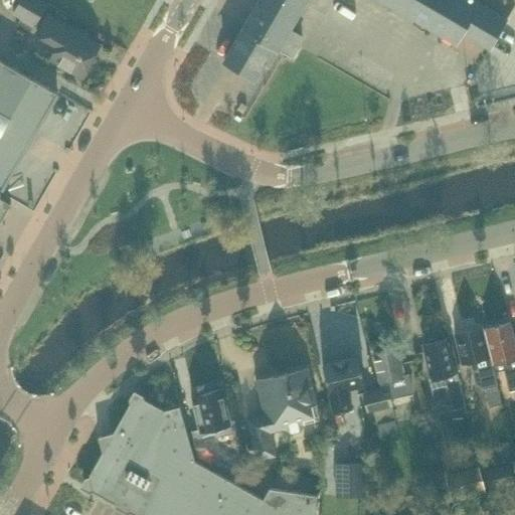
[(19,0),(13,13),(34,26),(48,3),(42,0),(19,0)]
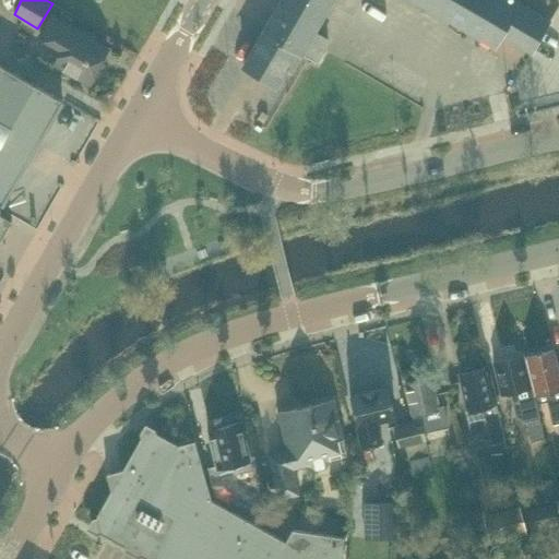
[(548,20),(512,0),(280,0),(242,64),(275,83),(285,67),(289,69),(300,51),(312,31),(330,0),(415,0),(494,45),(501,33),(531,49),(548,20)]
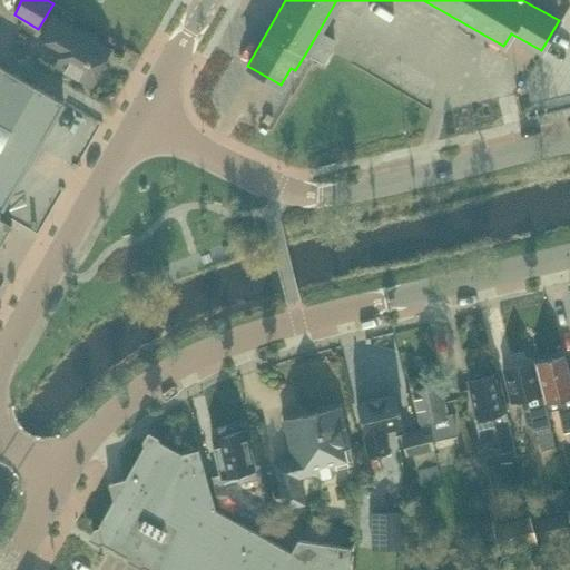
[(101,71),(101,67),(110,49),(95,40),(96,38),(52,11),(38,37),(60,51),(53,64),(90,86),(92,81),(97,80),(101,71)]
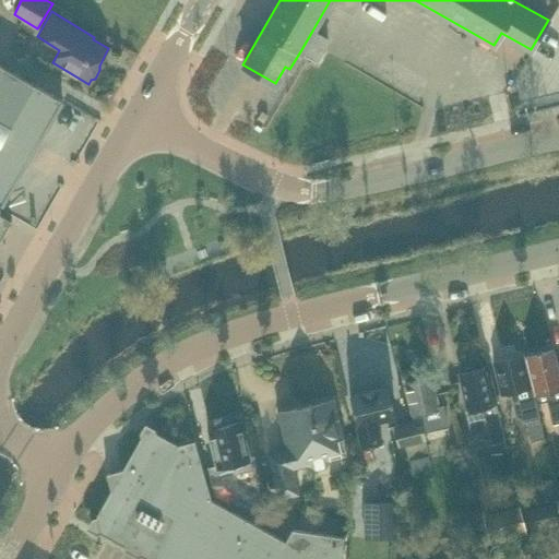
[(312,31),(300,51),(318,61),(330,40),(312,31)]
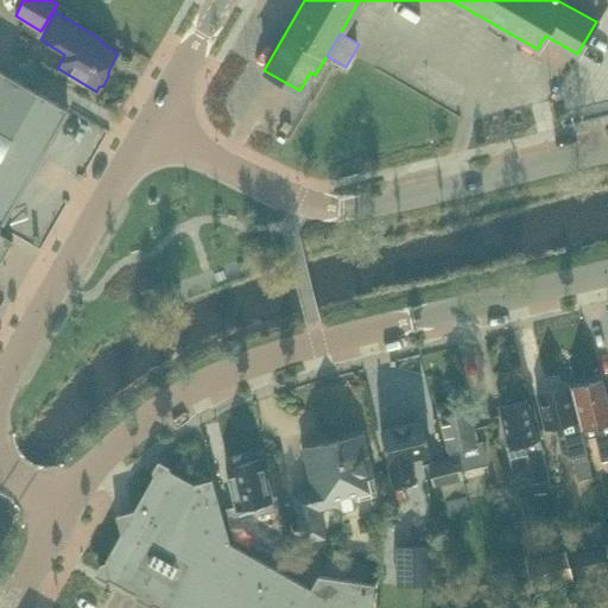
[(0,221),(2,223),(39,160),(69,108),(0,68),(0,221)]
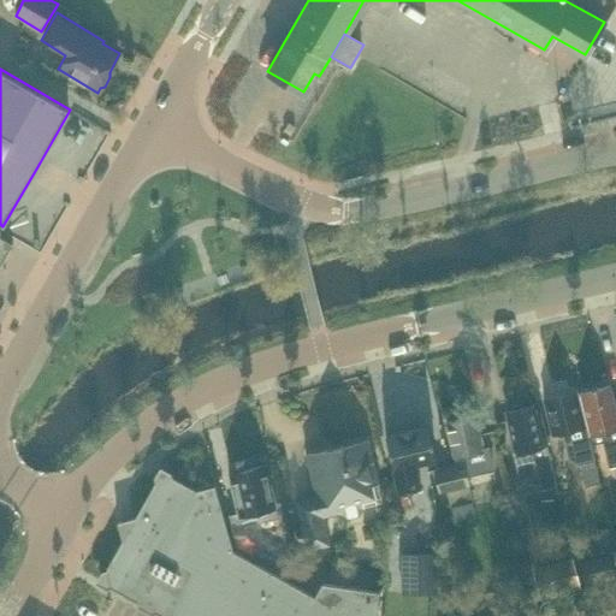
[(0,267),(15,243),(0,235),(0,267)]
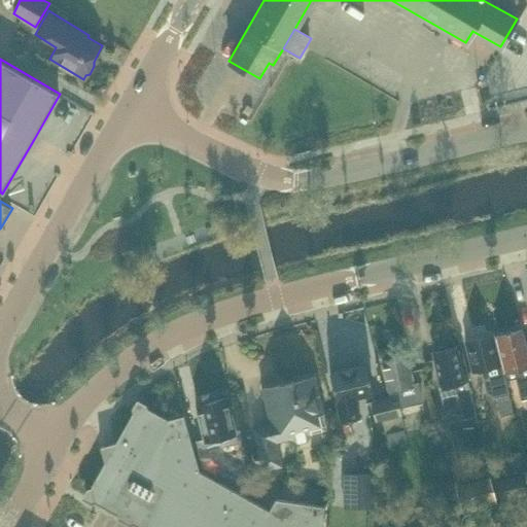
[(526,348),(522,329),(496,336),(507,381),(516,379),(522,400),(526,398),(526,348)]
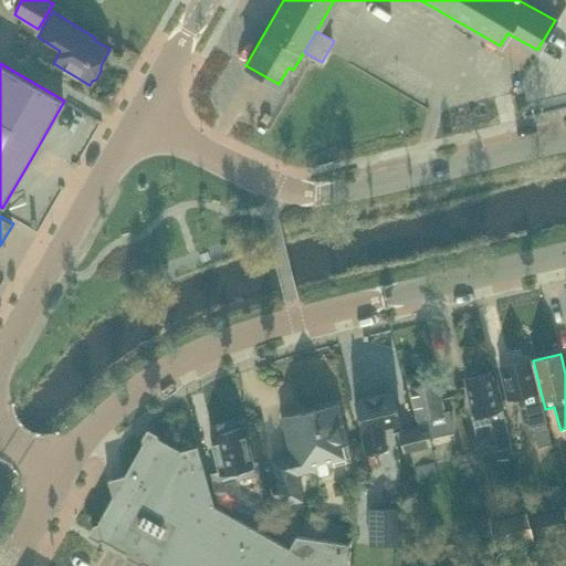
[(547,423),(538,392),(531,359),(500,366),(507,400),(517,398),(522,420),(530,418),(538,448),(552,443),(547,423)]
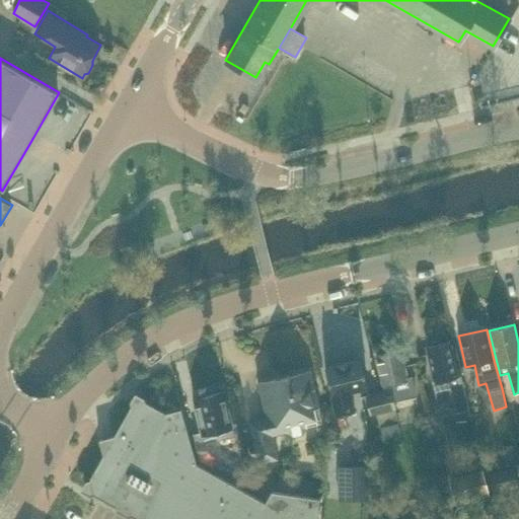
[(457,376),(461,375),(452,340),(427,346),(435,381),(436,381),(440,398),(453,395),(457,411),(469,408),(464,387),(460,388),(457,376)]
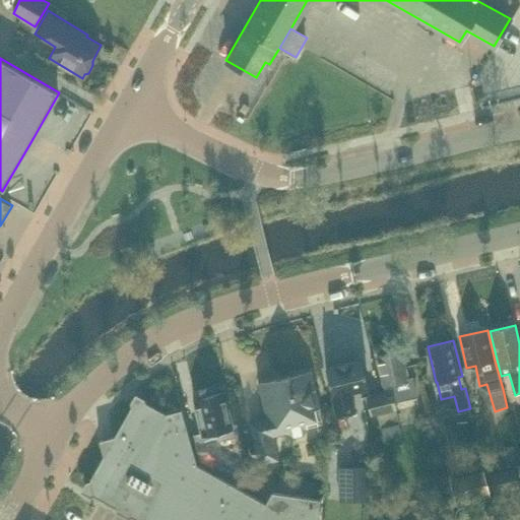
[(402,350),(377,355),(385,393),(367,397),(373,425),(379,423),(380,428),(382,428),(398,424),(400,424),(394,401),(417,396),(413,378),(408,379),(402,350)]
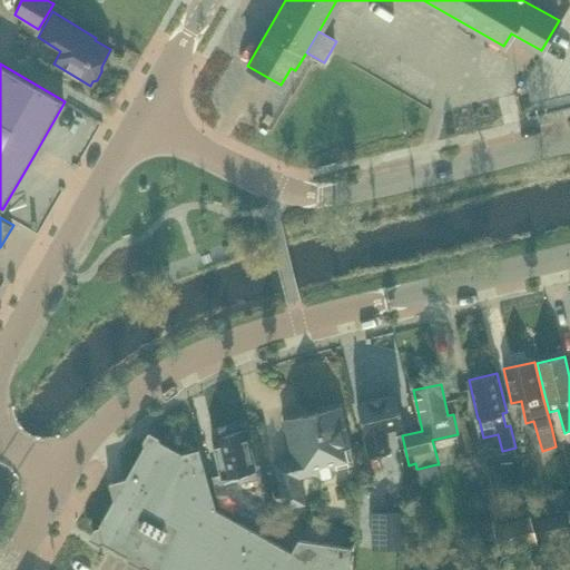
[(357,404),(370,457),(390,452),(384,430),(403,425),(396,395),(385,397),(369,401),(369,402),(357,404)]
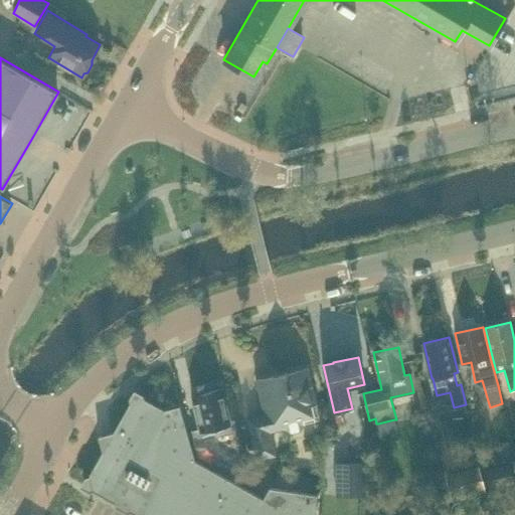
[(305,421),(320,418),(316,403),(317,403),(308,367),(255,380),(265,413),(247,417),(259,460),(277,455),(271,432),(285,427),(292,432),(300,430),(304,422),(305,422),(305,421)]
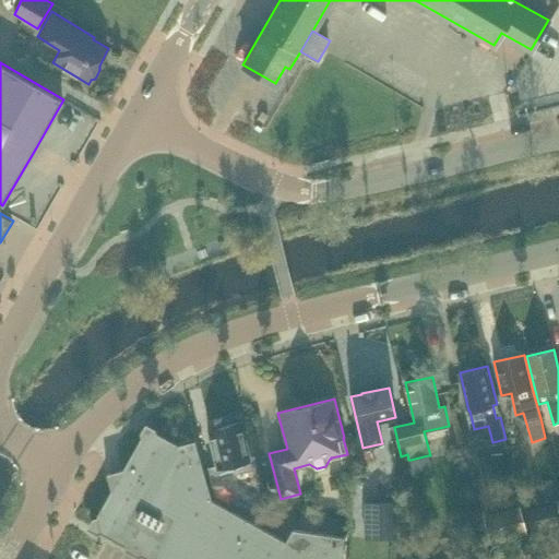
[(241,421),(209,429),(216,463),(210,464),(213,478),(234,474),(237,488),(257,484),(256,478),(251,456),(250,456),(241,421)]
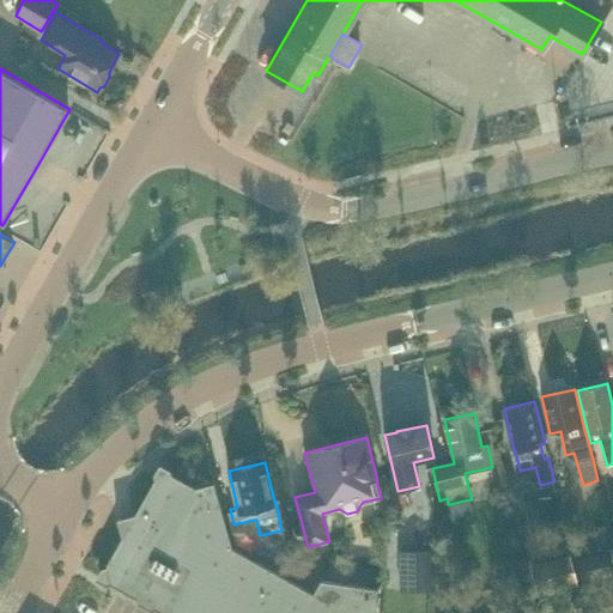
[(376,612),(377,588),(321,580),(313,593),(232,547),(214,481),(195,487),(173,474),(171,469),(159,463),(153,475),(155,479),(135,514),(116,519),(122,538),(105,566),(99,578),(110,583),(137,598),(156,608),(163,612),(376,612)]
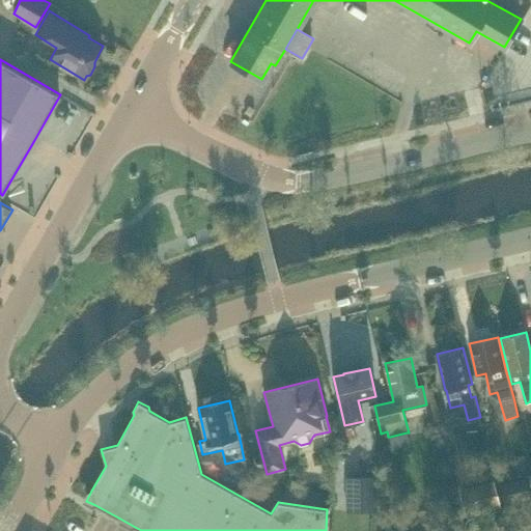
[(376,476),(356,476),(356,512),(378,511),(376,476)]
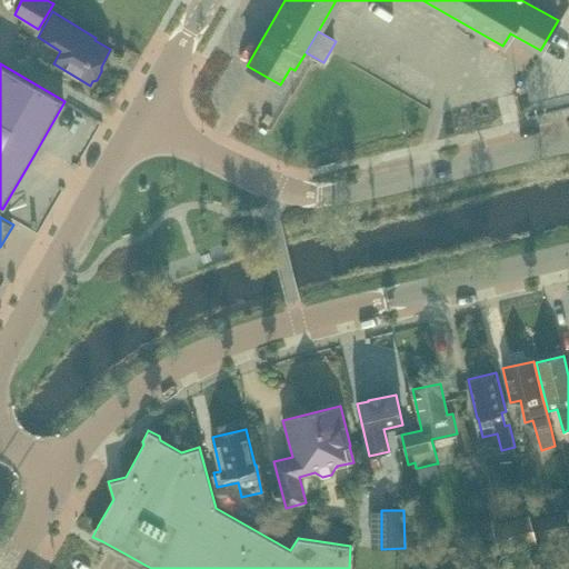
[(563,512),(536,520),(541,541),(568,533),(563,512)]
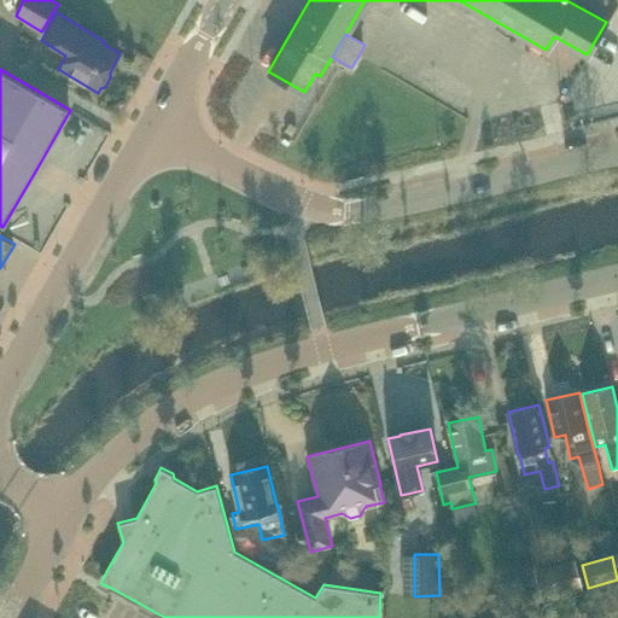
[(583,592),(575,561),(536,572),(543,602),(583,592)]
